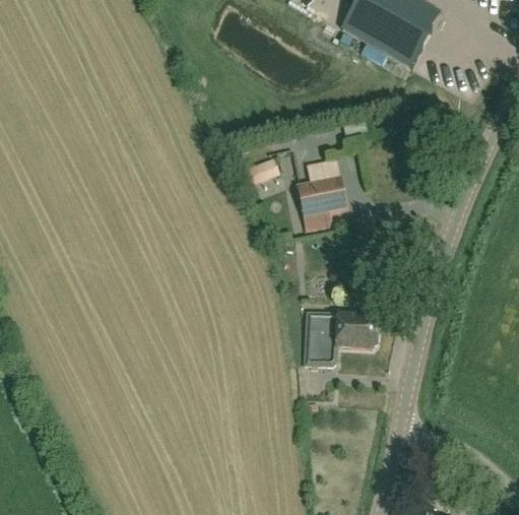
[(354,0),(340,26),(341,26),(410,65),(411,66),(432,29),(430,28),(379,0),(354,0)]
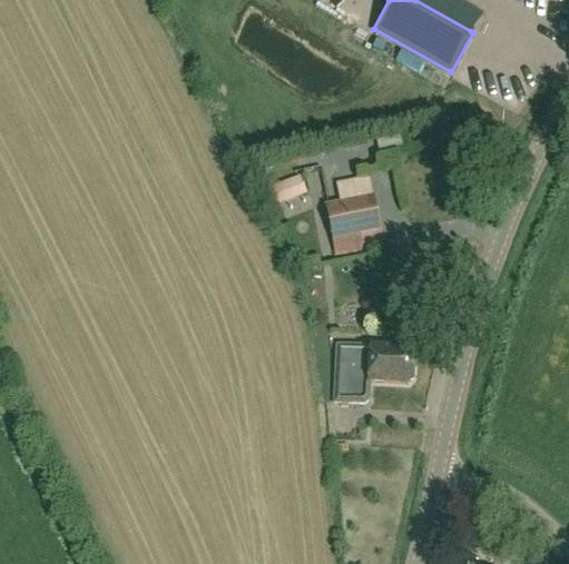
[(305,191),(298,174),(262,188),(268,206),(305,191)]
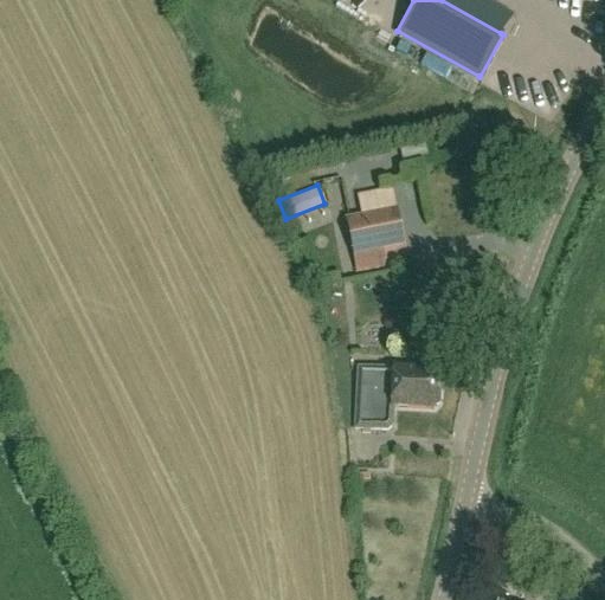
[(403,245),(398,223),(396,207),(346,217),(355,266),(385,260),(383,249),(403,245)]
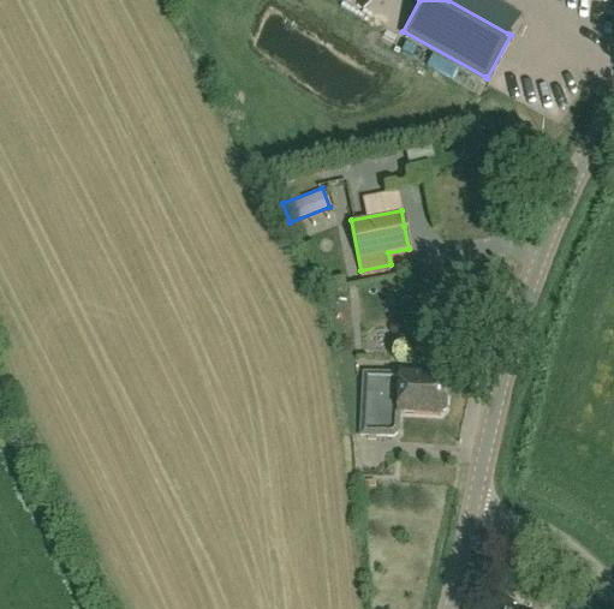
[(363,370),(359,431),(393,433),(398,428),(399,409),(440,411),(440,407),(442,407),(445,405),(446,393),(443,390),(441,390),(441,376),(421,376),(421,371),(399,371),(399,372),(363,370)]
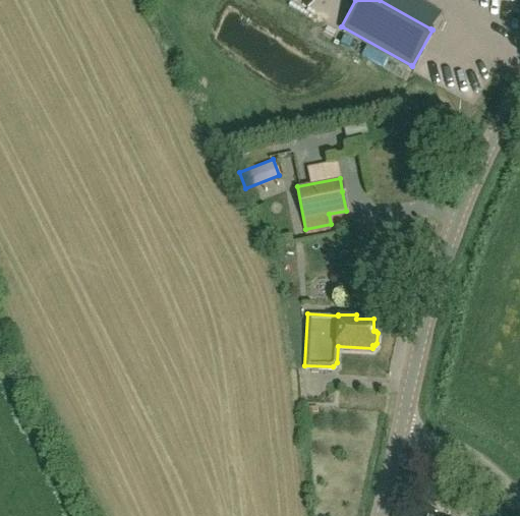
[(316,405),(307,405),(307,413),(315,414),(316,405)]
